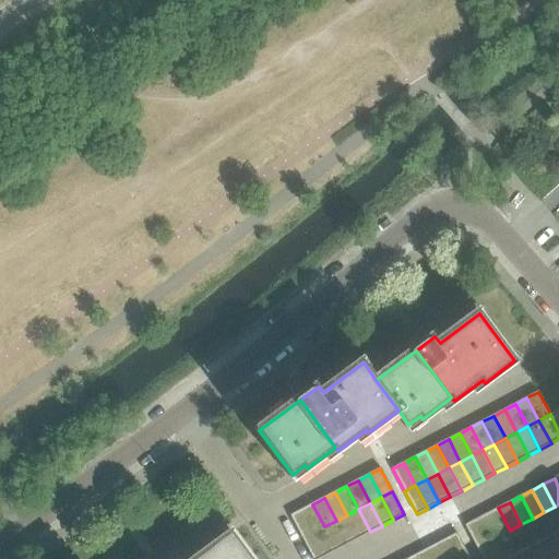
[(324,526),(312,504),(301,510),(313,533),(324,526)]
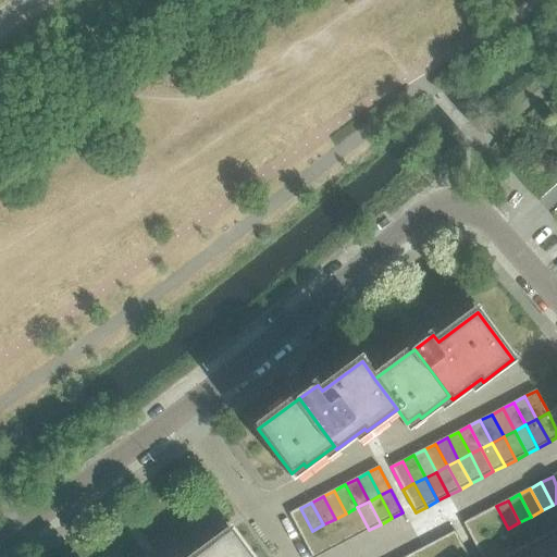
[(556,532),(556,511),(553,505),(542,510),(554,534),(556,532)]
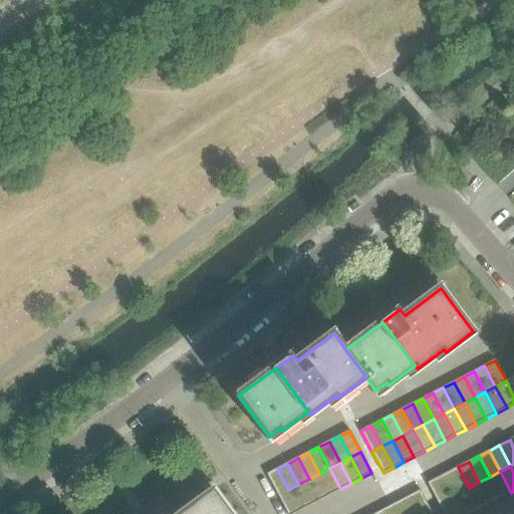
[(469,488),(458,467),(448,473),(459,493),(469,488)]
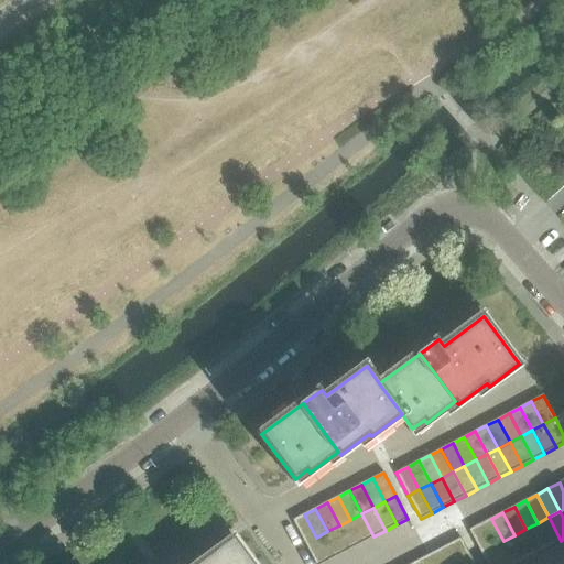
[(373,537),(361,513),(350,520),(362,543),(373,537)]
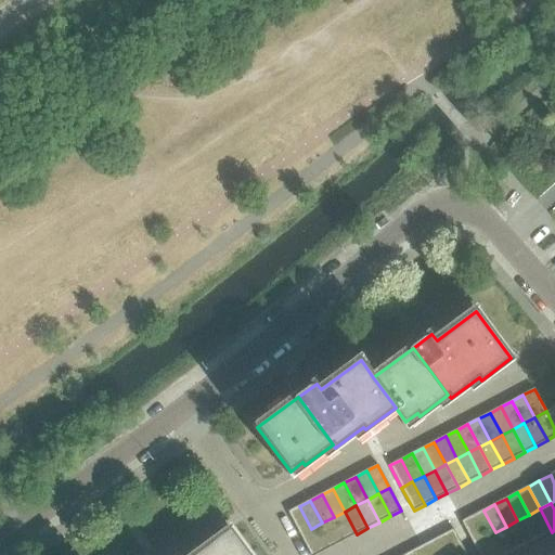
[(311,529),(299,506),(288,512),(300,534),(311,529)]
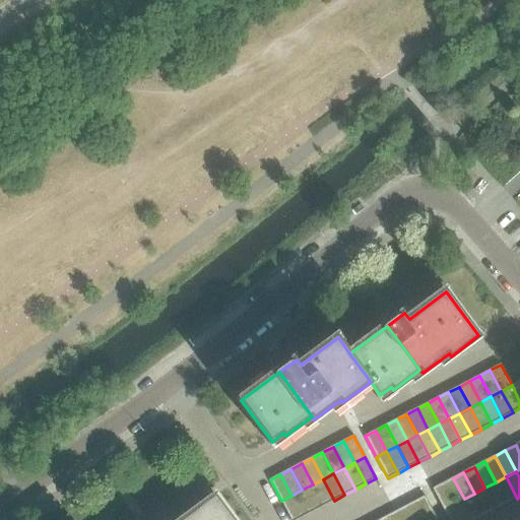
[(517,499),(506,476),(496,482),(507,504),(517,499)]
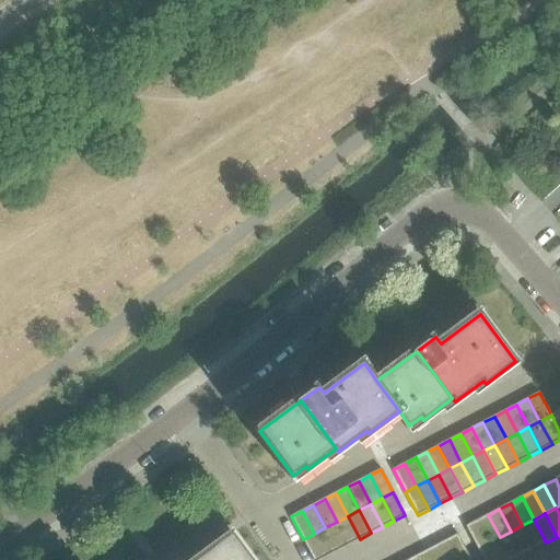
[(500,537),(488,515),(477,521),(489,543),(500,537)]
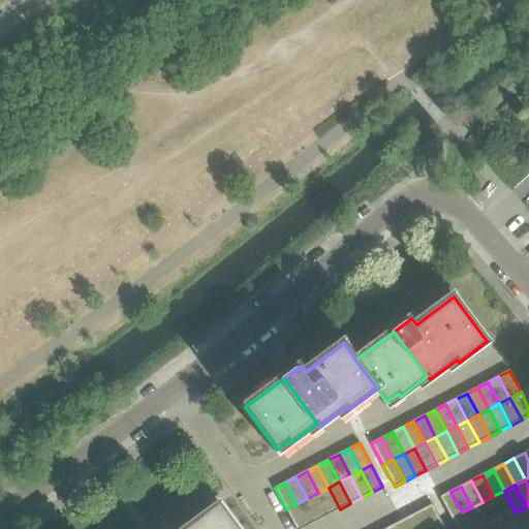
[(340,509),(329,488),(318,493),(330,515),(340,509)]
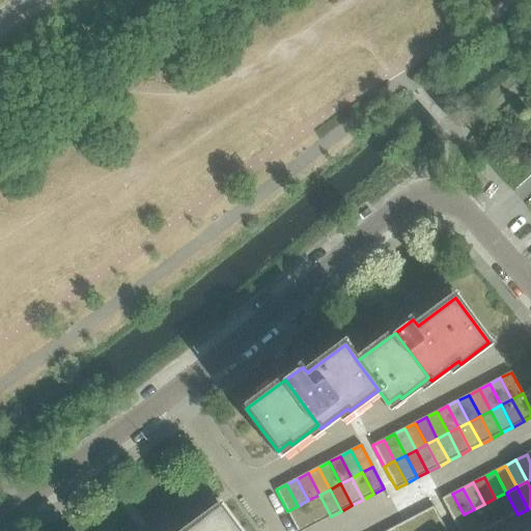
[(518,514),(506,493),(495,498),(507,521),(518,514)]
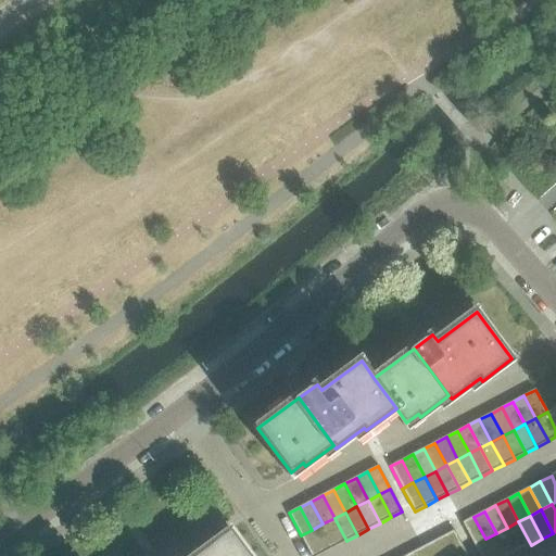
[(485,539),(474,517),(463,522),(474,545),(485,539)]
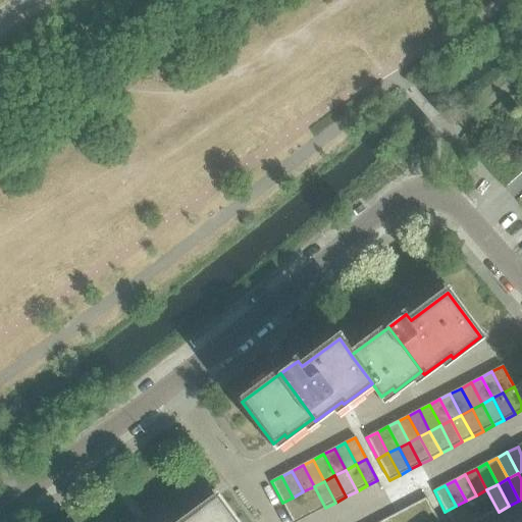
[(325,508),(314,486),(303,491),(314,514),(325,508)]
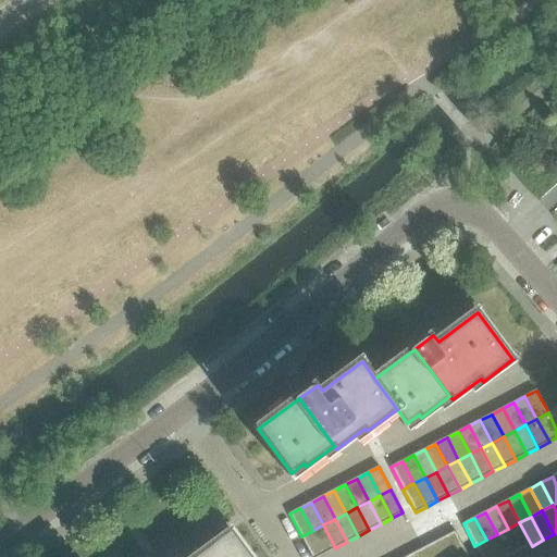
[(532,546),(519,522),(508,529),(521,552),(532,546)]
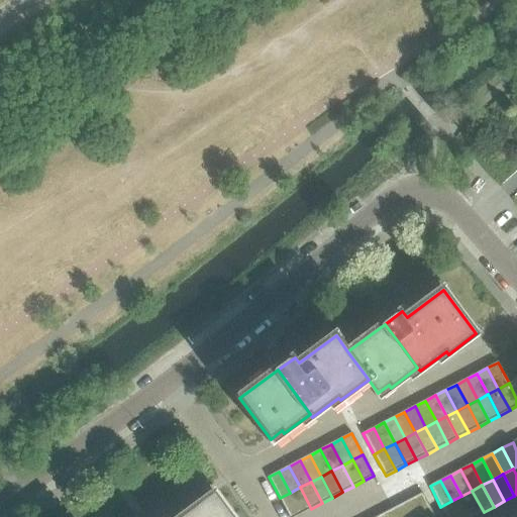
[(311,509),(300,487),(290,493),(301,514),(311,509)]
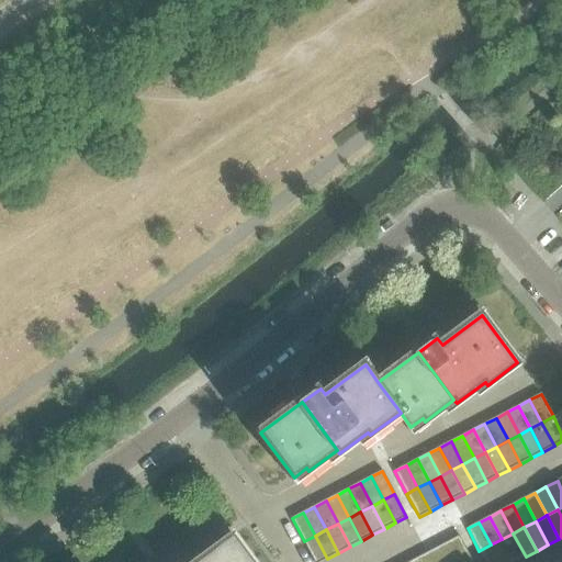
[(515,561),(526,557),(513,534),(502,539),(514,561),(515,561)]
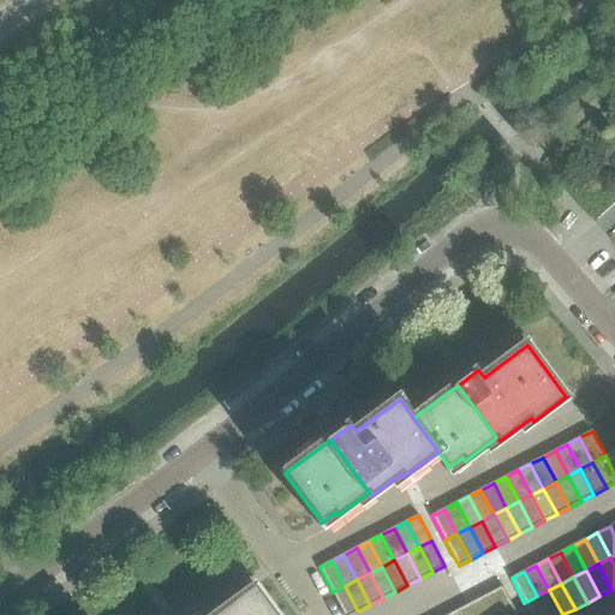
[(276,614),(256,586),(216,614),(276,614)]
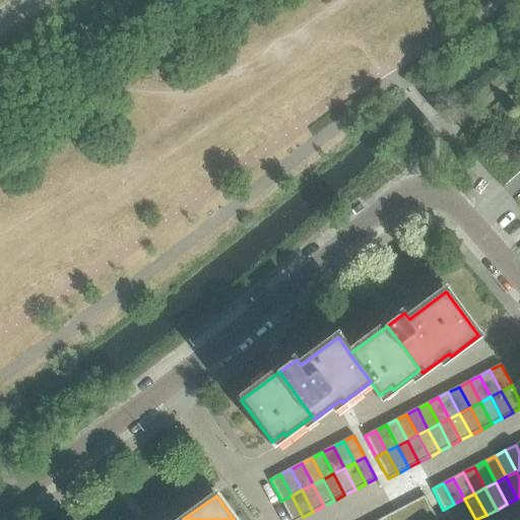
[(297,519),(303,517),(291,496),(281,501),(290,519),(297,519)]
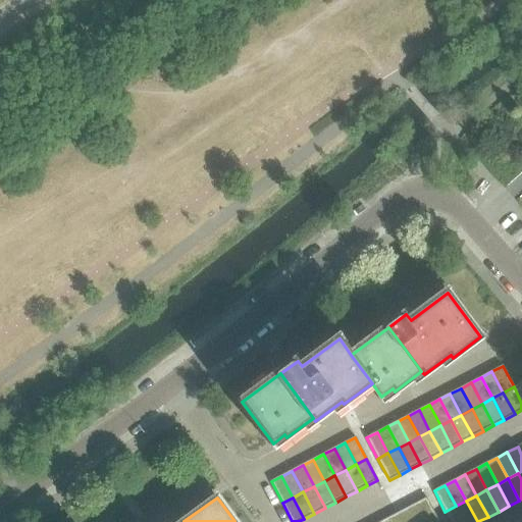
[(432,521),(437,520),(431,507),(426,498),(416,504),(425,521),(432,521)]
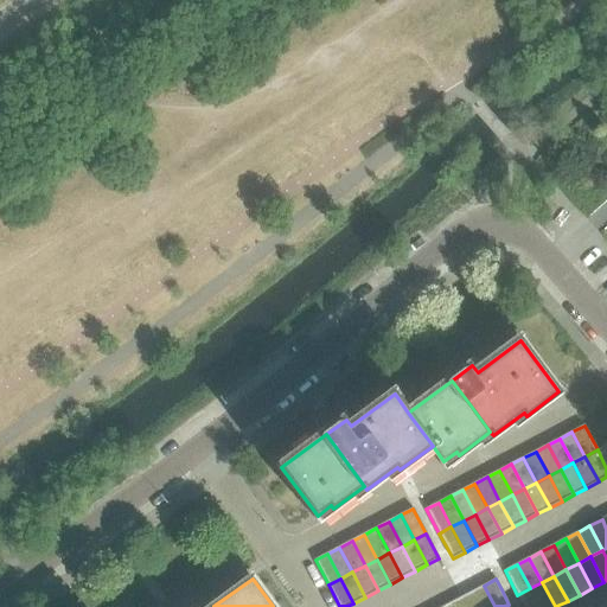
[(555,606),(542,582),(530,588),(538,606),(555,606)]
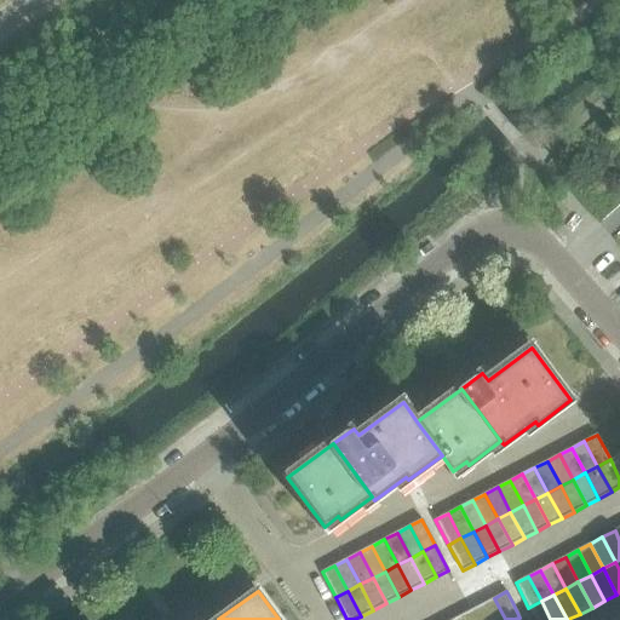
[(505,619),(494,598),(482,604),(489,619),(505,619)]
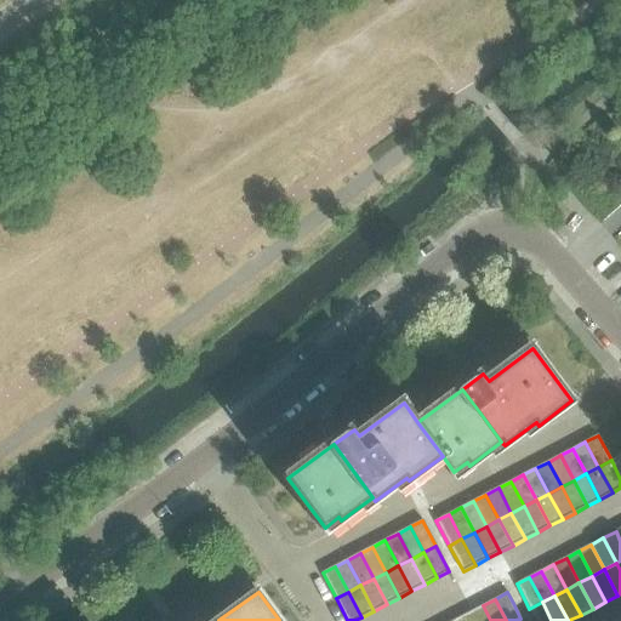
[(551,620),(542,602),(529,609),(535,620),(551,620)]
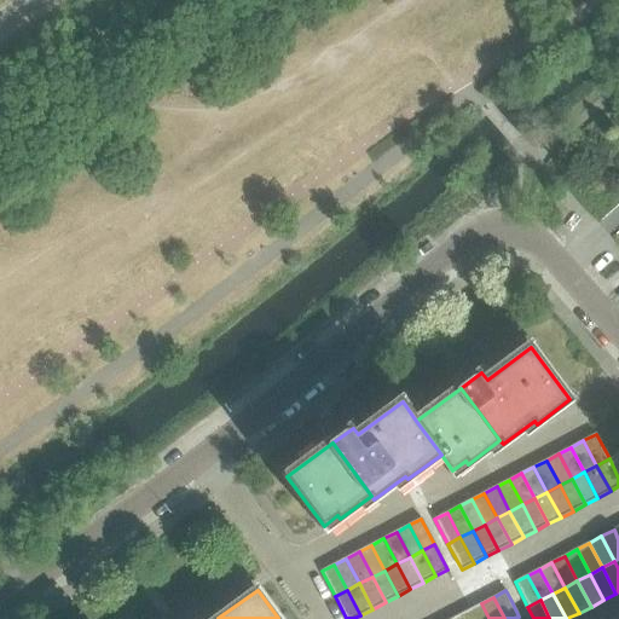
[(489,618),(481,603),(469,611),(473,618),(489,618)]
